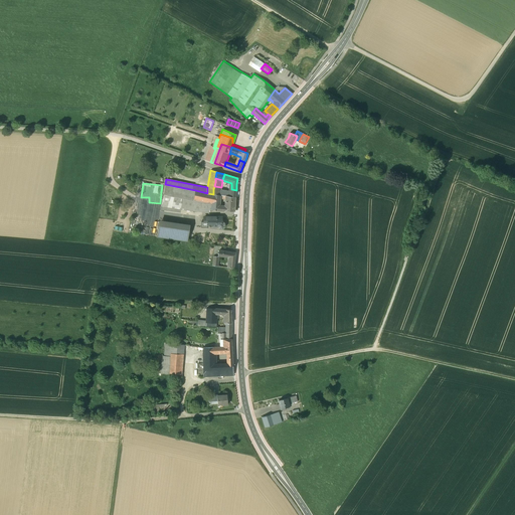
[(195,190),(165,184),(164,195),(181,198),(179,208),(192,211),(194,200),(195,190)]
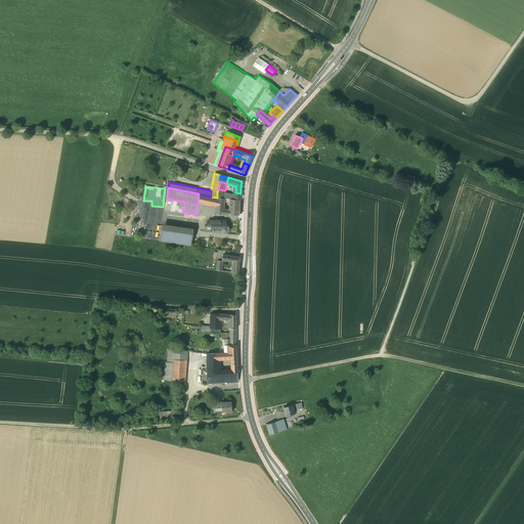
[(199,193),(198,204),(214,207),(217,198),(211,197),(199,193)]
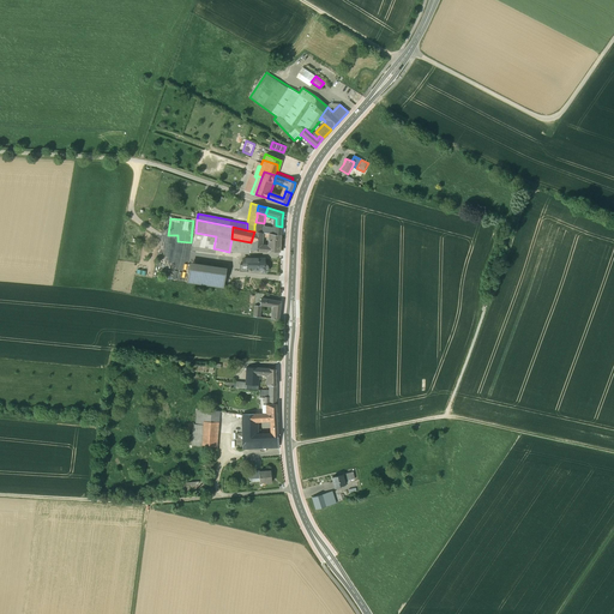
[(251,242),(250,251),(260,251),(262,246),(263,235),(263,233),(254,232),(251,242)]
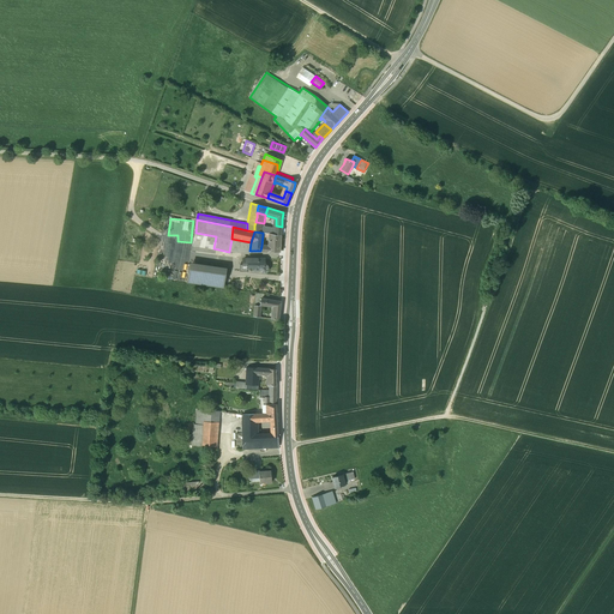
[(281,235),(271,234),(269,246),(269,252),(280,252),(281,235)]
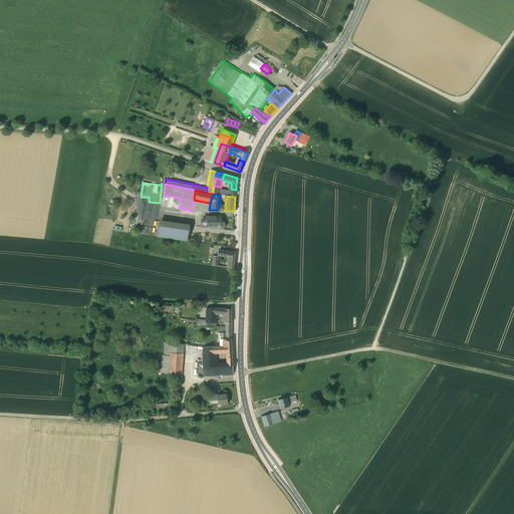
[(209,210),(210,203),(194,200),(192,211),(209,212),(209,210)]
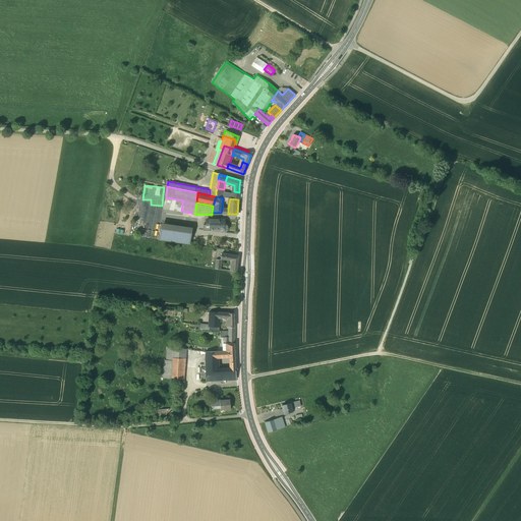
[(220,220),(220,221),(206,221),(206,225),(210,225),(210,228),(221,228),(221,229),(222,231),(225,231),(227,229),(227,226),(226,225),(225,225),(225,221),(224,221),(224,220),(223,219),(220,219),(220,220)]
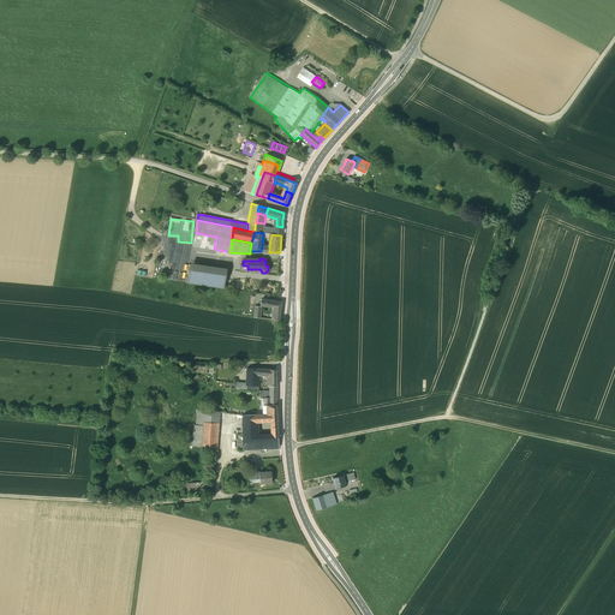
[(226,274),(190,269),(187,284),(224,288),(226,274)]
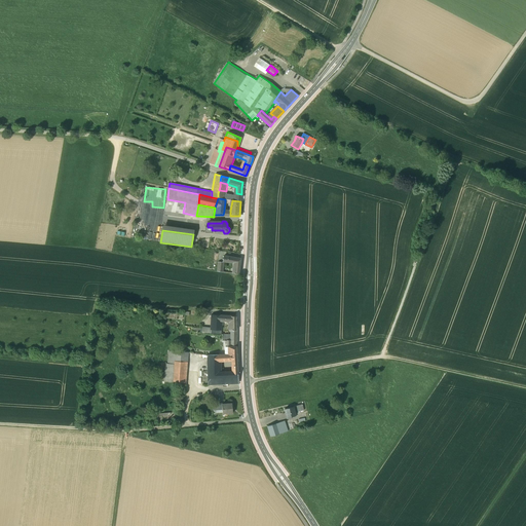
[(240,258),(224,256),(223,261),(232,262),(235,263),(233,273),(239,274),(240,258)]
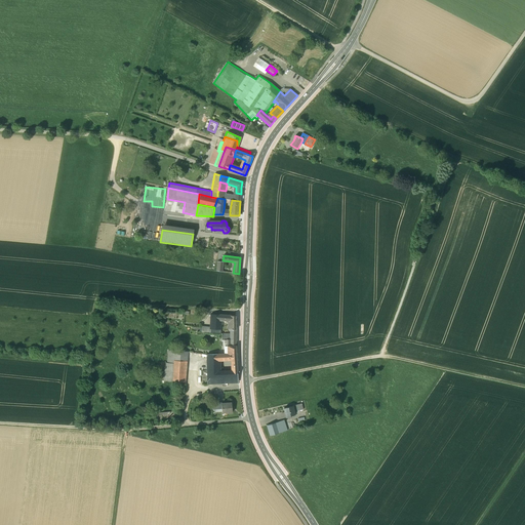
[(220,320),(221,315),(210,314),(210,329),(220,329),(220,320)]
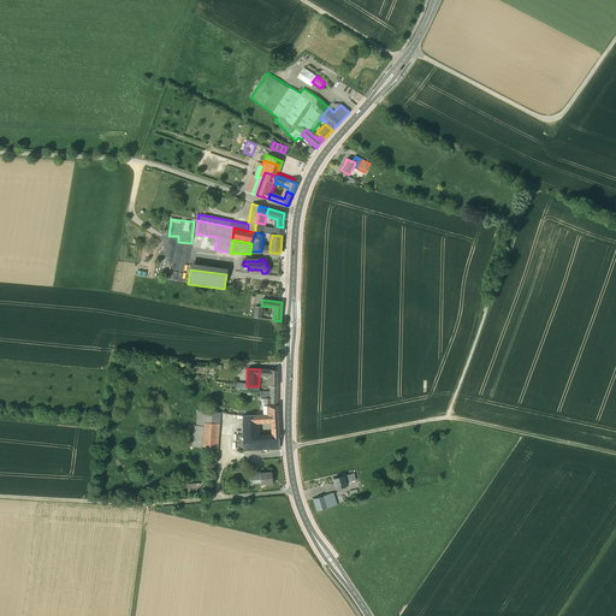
[(277,371),(260,369),(259,375),(268,375),(271,375),(271,381),(277,381),(277,377),(277,371)]
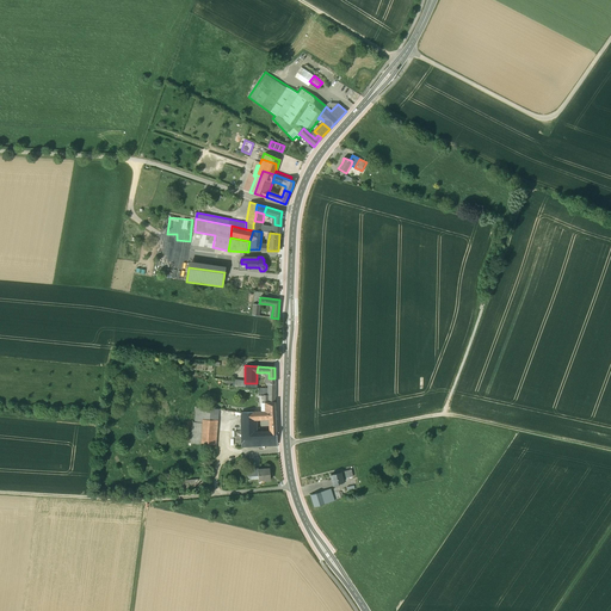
[(267,402),(267,389),(255,388),(255,400),(260,400),(260,405),(265,405),(265,402),(267,402)]
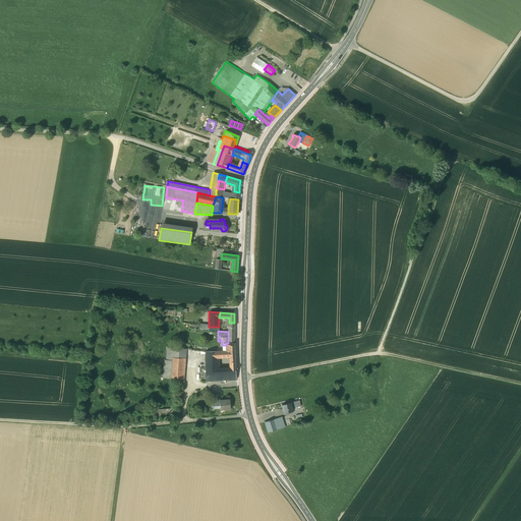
[(228,343),(226,343),(226,345),(226,351),(217,351),(217,357),(218,357),(230,356),(230,361),(235,361),(234,350),(234,343),(228,343)]
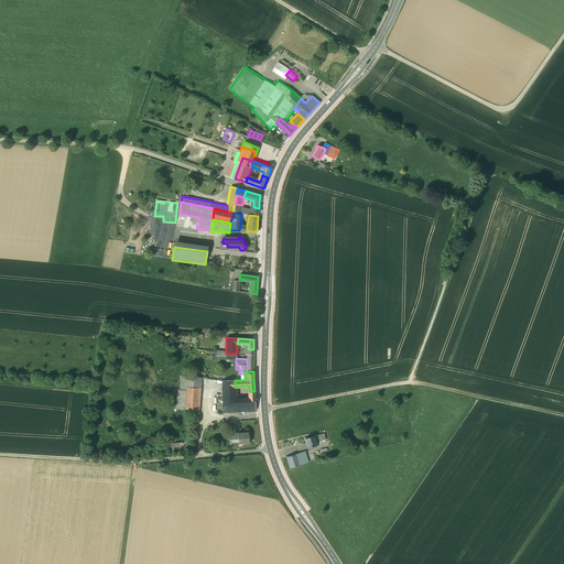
[(202,378),(181,377),(181,390),(187,391),(187,388),(198,388),(201,388),(202,378)]
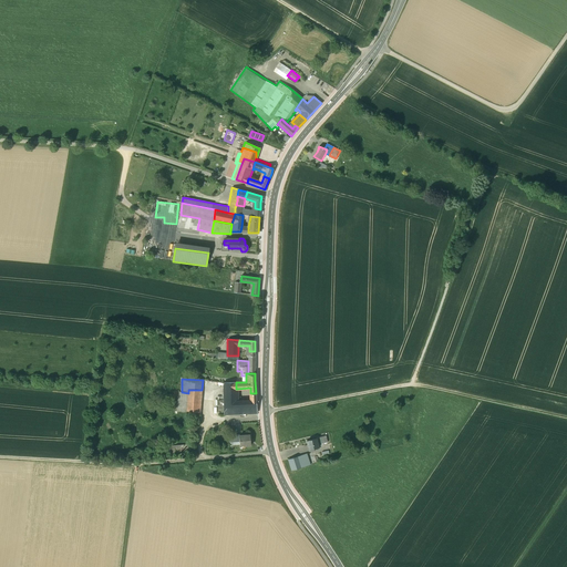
[(236,382),(224,383),(224,397),(237,395),(237,389),(236,389),(236,382)]
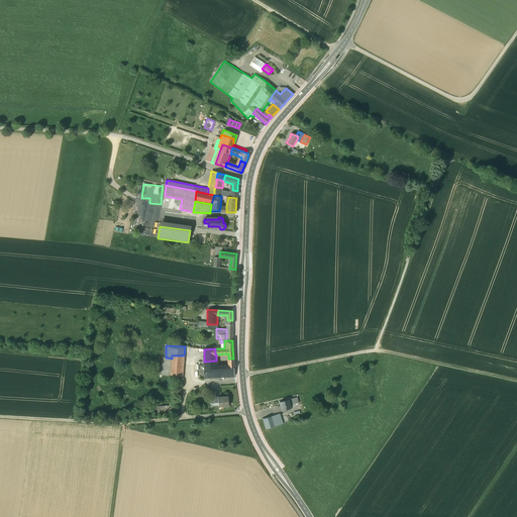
[(182,355),(172,355),(172,358),(170,376),(181,376),(182,355)]
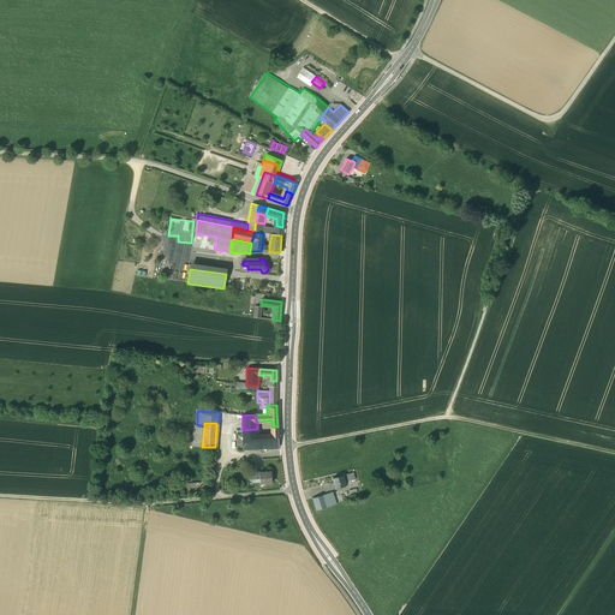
[(204,427),(197,425),(193,425),(192,446),(202,447),(204,427)]
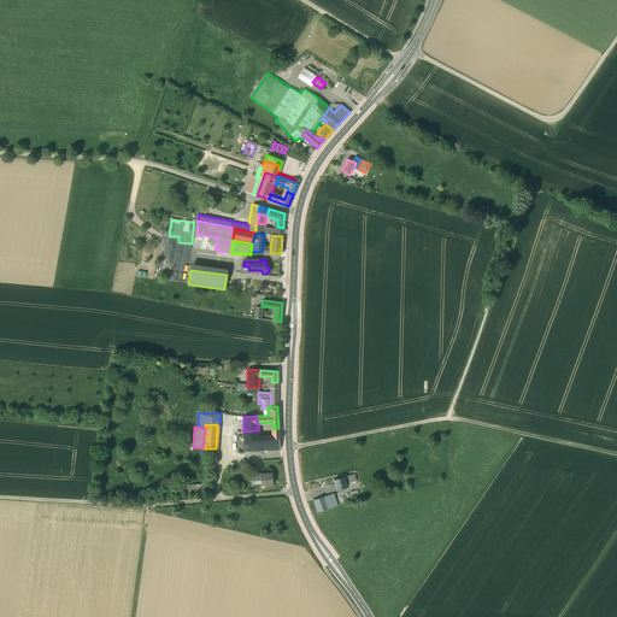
[(258,430),(244,432),(245,446),(245,451),(260,451),(259,436),(258,436),(258,430)]
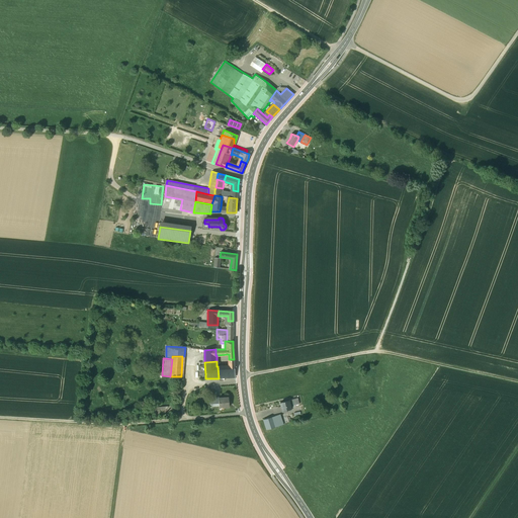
[(205,374),(204,362),(195,362),(195,375),(205,374)]
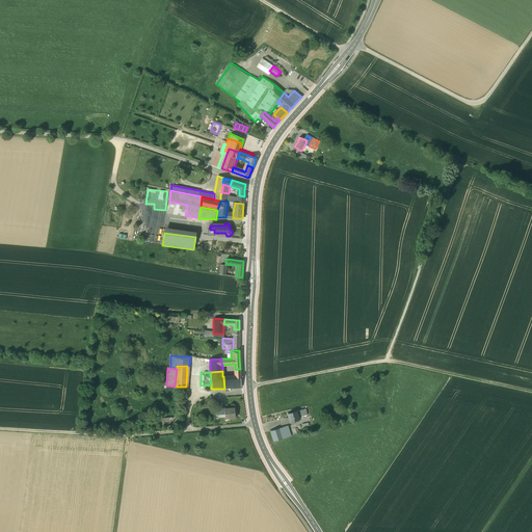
[(235,375),(223,376),(224,389),(229,389),(231,389),(236,388),(236,389),(237,389),(237,388),(241,388),(240,375),(235,375)]
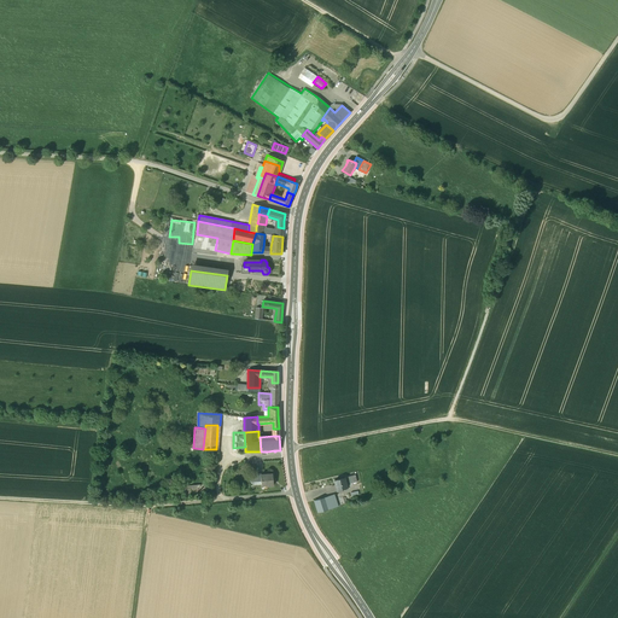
[(261,474),(261,482),(262,485),(267,484),(268,485),(273,485),(272,473),(261,474)]
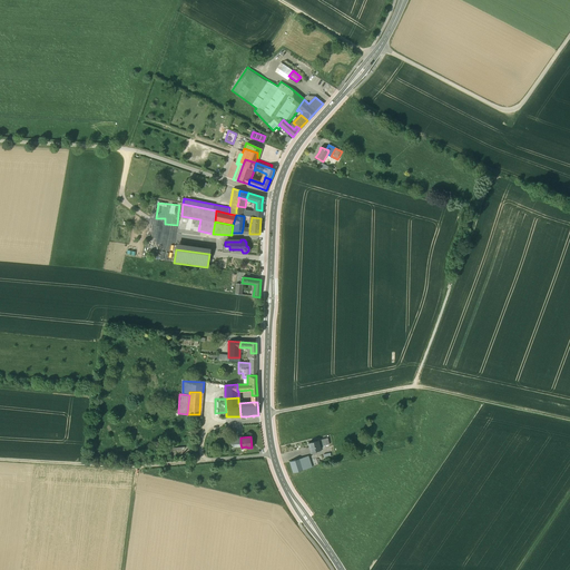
[(318,441),(308,443),(310,449),(310,448),(311,452),(320,450),(320,448),(318,441)]
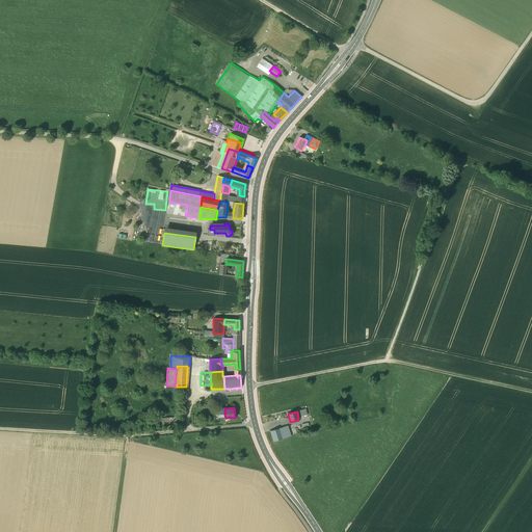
[(288,425),(280,428),(283,439),(291,435),(288,425)]
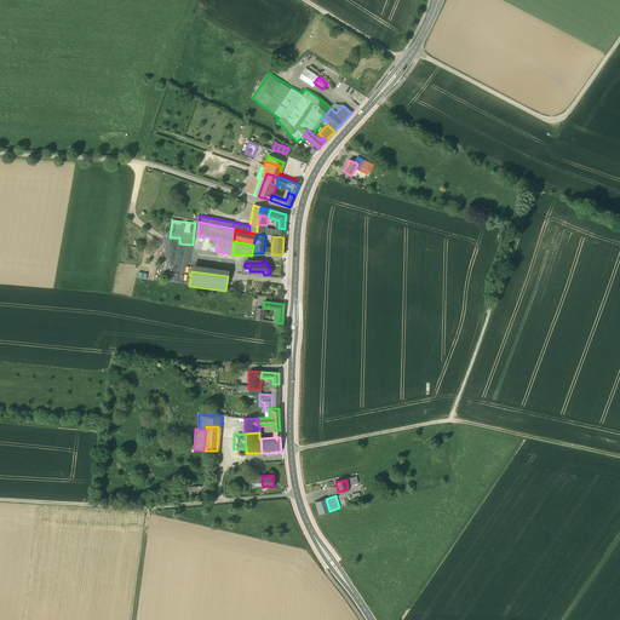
[(326,499),(316,501),(320,514),(329,511),(326,499)]
